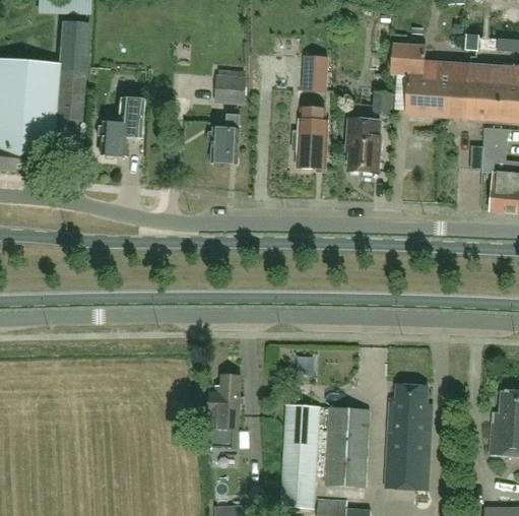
[(0,166),(31,170),(34,148),(51,149),(53,120),(81,122),(88,22),(60,20),(56,62),(0,57),(0,166)]
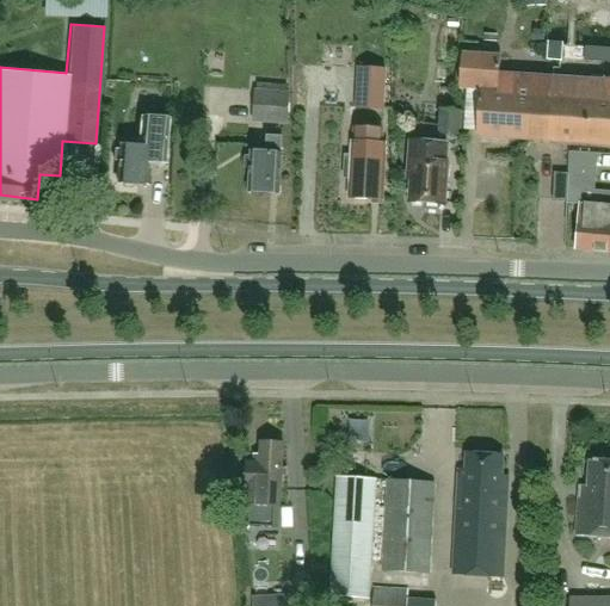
[(547,41),(546,56),(560,57),(561,42),(547,41)]
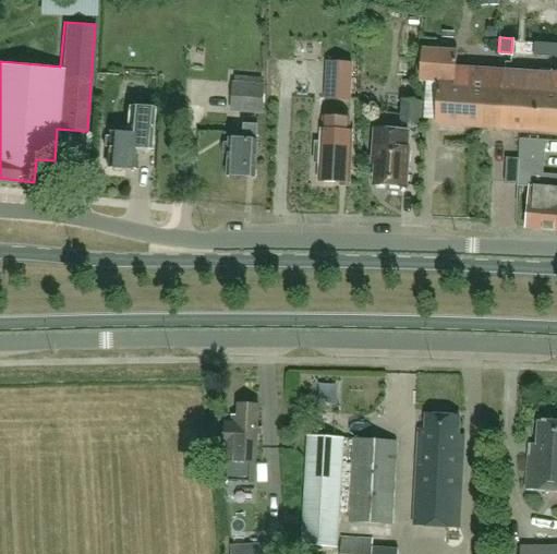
[(556,41),(533,40),(533,52),(548,53),(556,53),(556,41)]
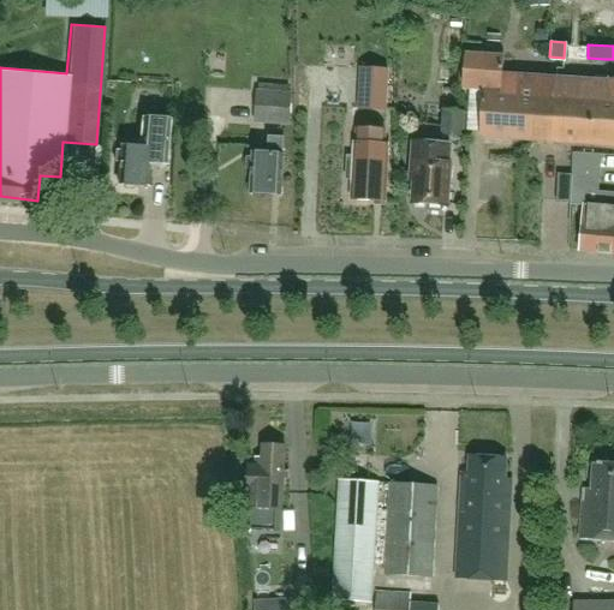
[(558,103),(560,77),(501,72),(502,53),(463,51),(462,85),(482,87),(478,135),(536,138),(538,102),(558,103)]
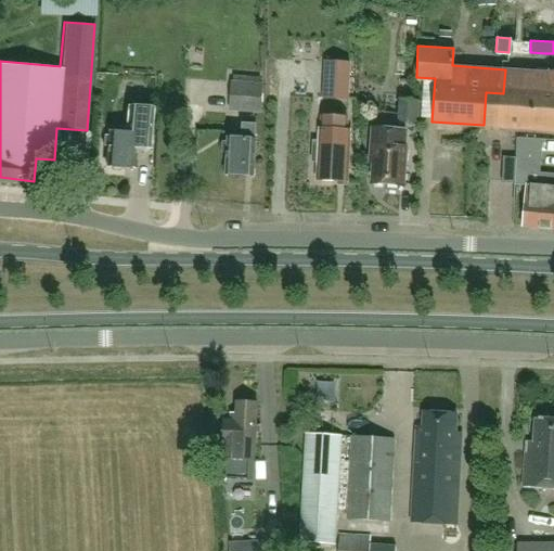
[(350,60),(325,59),(323,95),(348,97),(350,60)]
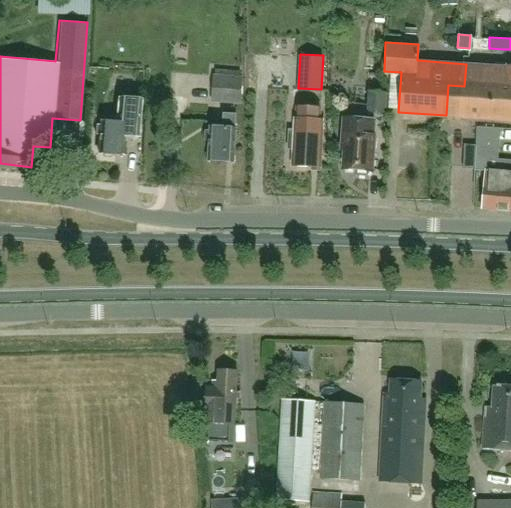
[(505,66),(466,64),(464,86),(448,85),(446,115),(510,119),(510,64),(505,64),(505,66)]
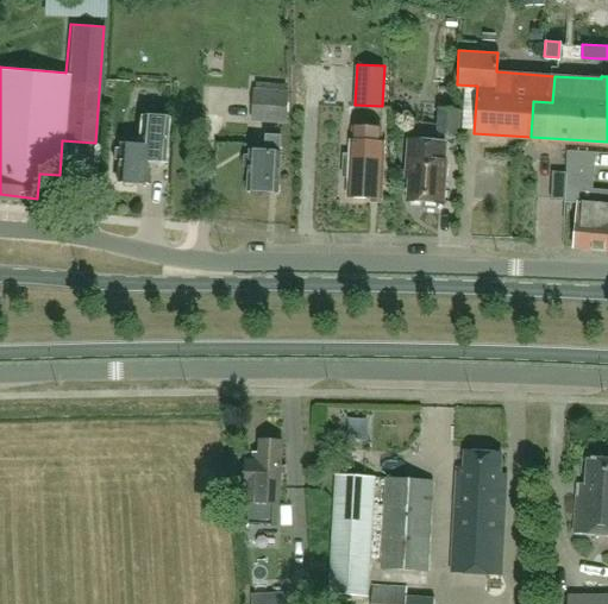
[(287,88),(255,86),(250,86),(249,118),(279,120),(286,120),(287,88)]
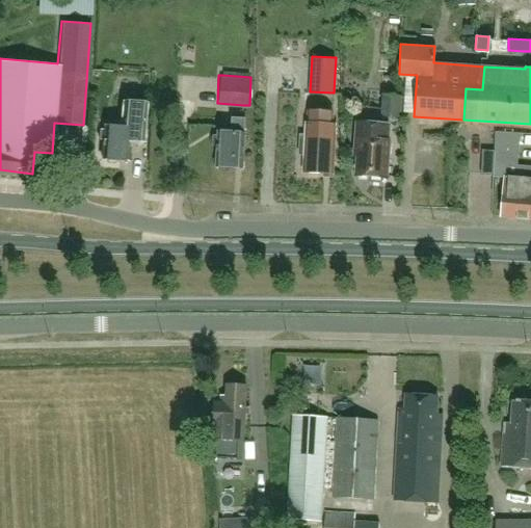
[(401,95),(382,94),(380,113),(399,115),(401,95)]
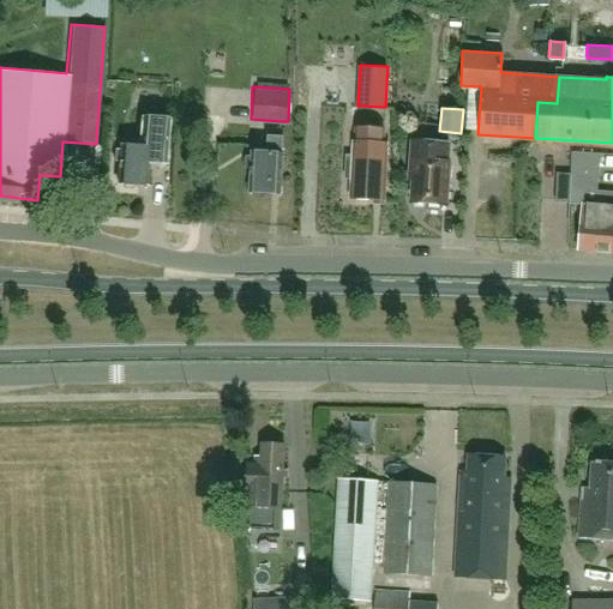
[(115,148),(114,158),(119,160),(118,181),(120,181),(121,186),(132,186),(133,182),(148,182),(149,161),(164,162),(166,148),(167,116),(139,115),(137,144),(120,143),(120,149),(115,148)]
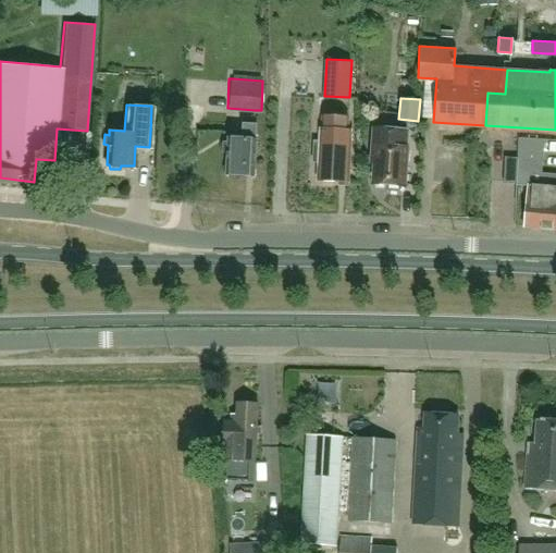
[(312,138),(312,151),(317,151),(317,176),(347,179),(349,130),(347,130),(347,113),(321,113),(320,128),(318,128),(318,138),(312,138)]
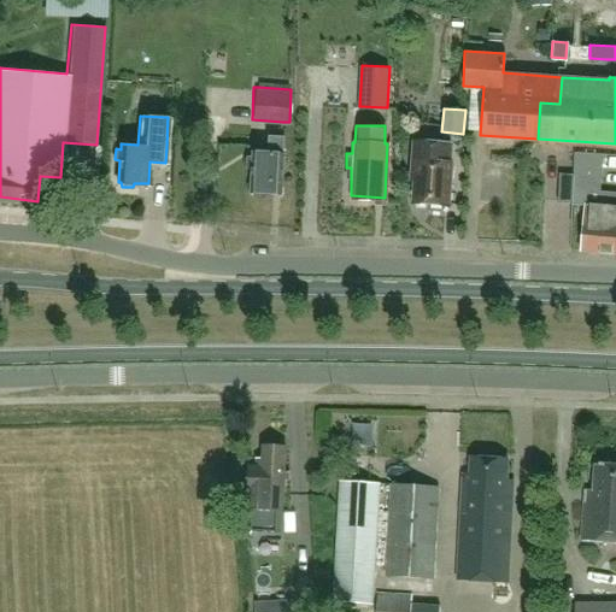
[(263,196),(267,190),(282,192),(286,152),(285,152),(286,135),(268,134),(267,149),(256,149),(254,156),(250,154),(250,165),(254,165),(252,189),(253,189),(254,195),(263,196)]
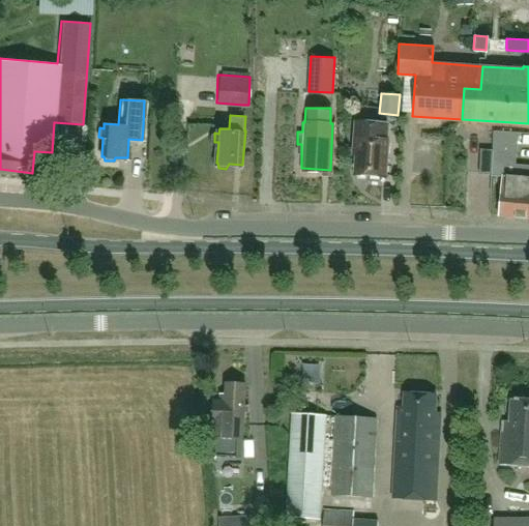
[(356,119),(353,154),(356,155),(355,173),(366,174),(370,179),(378,180),(381,175),(384,175),(386,138),(384,137),(385,121),(356,119)]
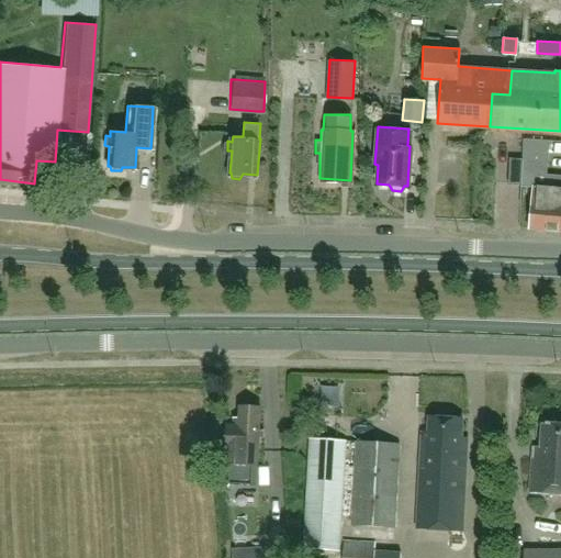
[(530,186),(527,226),(560,229),(560,173),(546,171),(549,138),(522,136),(519,156),(508,156),(506,182),(519,183),(518,185),(530,186)]
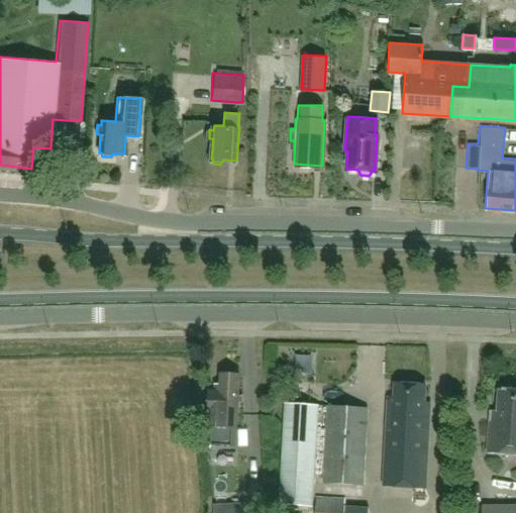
[(206,424),(205,443),(234,445),(235,427),(239,373),(220,372),(219,381),(214,381),(214,388),(209,388),(206,424)]
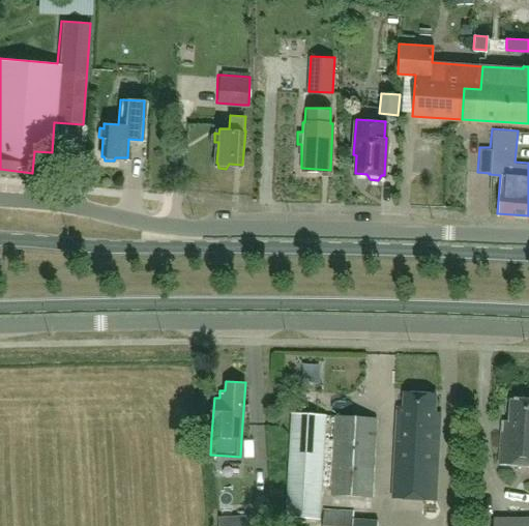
[(397,408),(391,494),(435,497),(440,410),(434,410),(435,391),(404,389),(403,408),(397,408)]
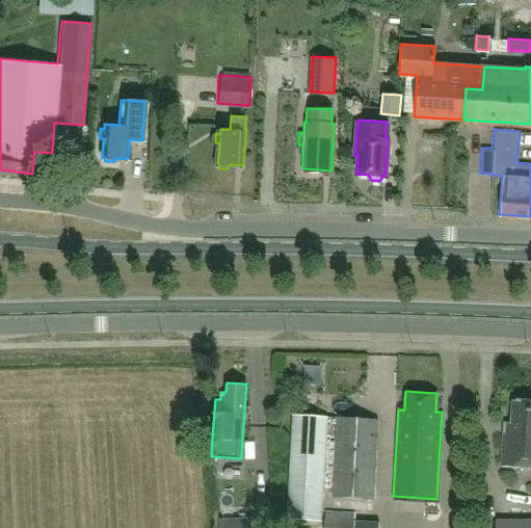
[(504,420),(500,465),(530,467),(530,399),(512,398),(510,421),(504,420)]
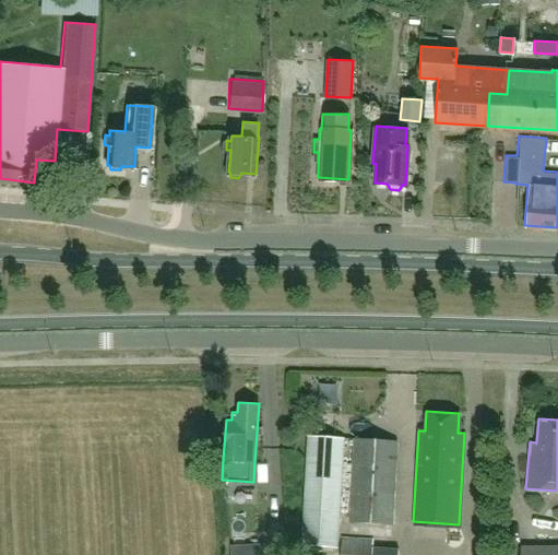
[(307,434),(301,543),(336,545),(343,436),(307,434)]
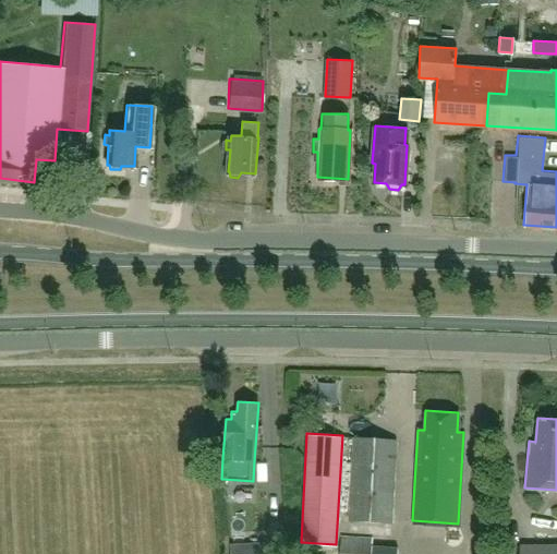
[(353,437),(349,519),(391,521),(396,440),(353,437)]
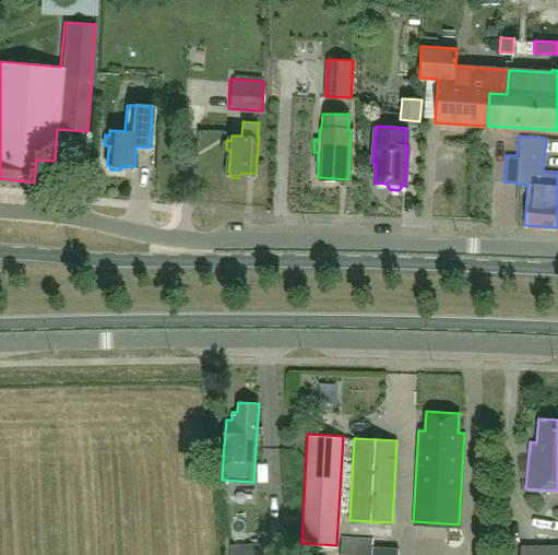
[(343,536),(342,554),(389,554),(390,548),(372,547),(372,539),(343,536)]
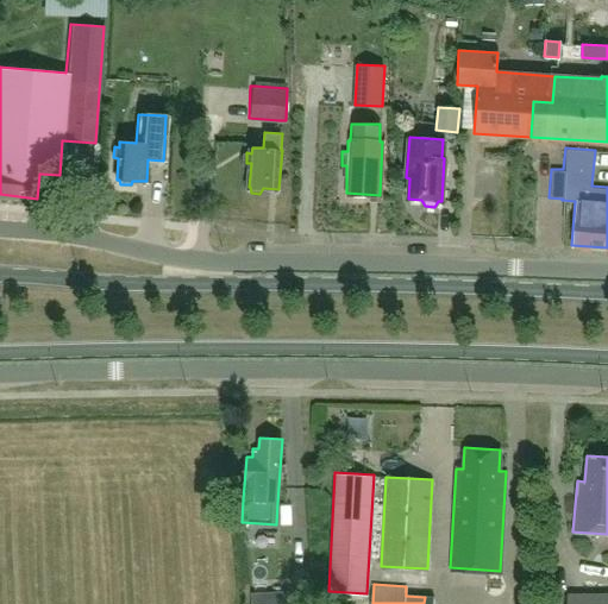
[(251,589),(251,591),(250,603),(286,603),(287,603),(265,603),(265,589),(251,589)]
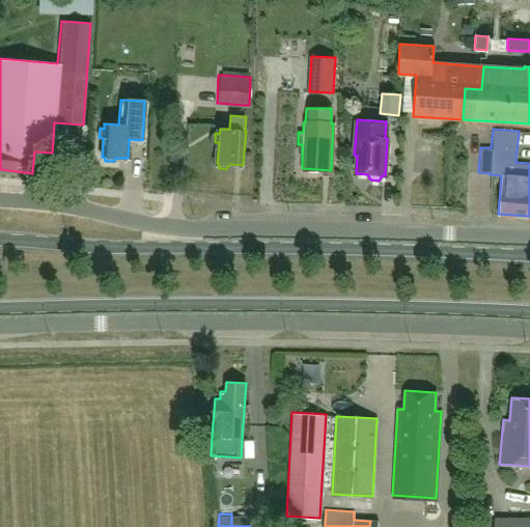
[(529,526),(529,516),(495,517),(495,526),(529,526)]
